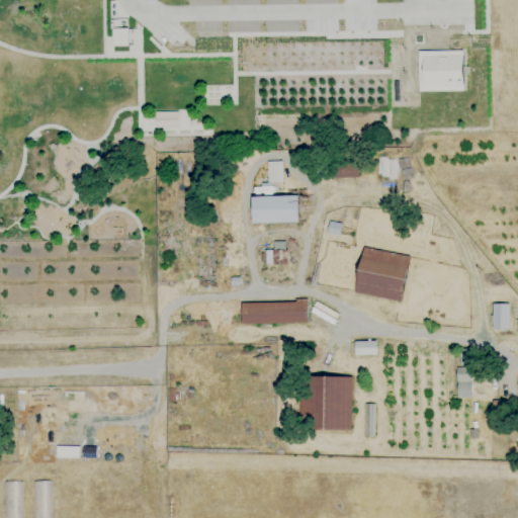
[(111,28),(127,28),(127,47),(111,47),(111,28)]
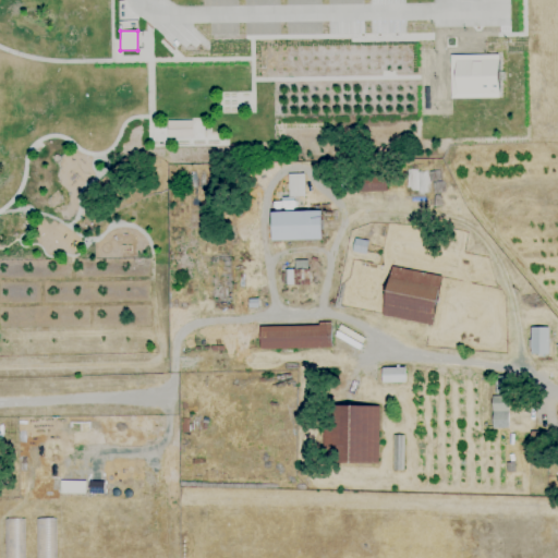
[(449,55),(449,99),(499,98),(498,53),(449,55)]
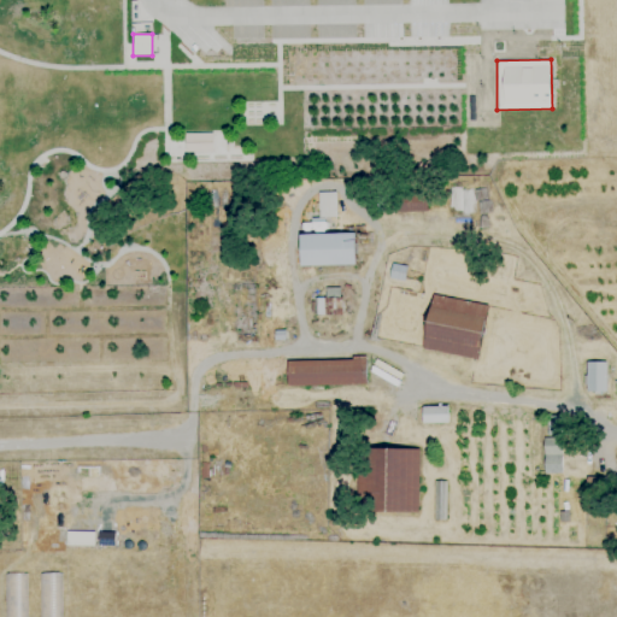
[(319,218),(318,193),(338,192),(338,218),(319,218)]
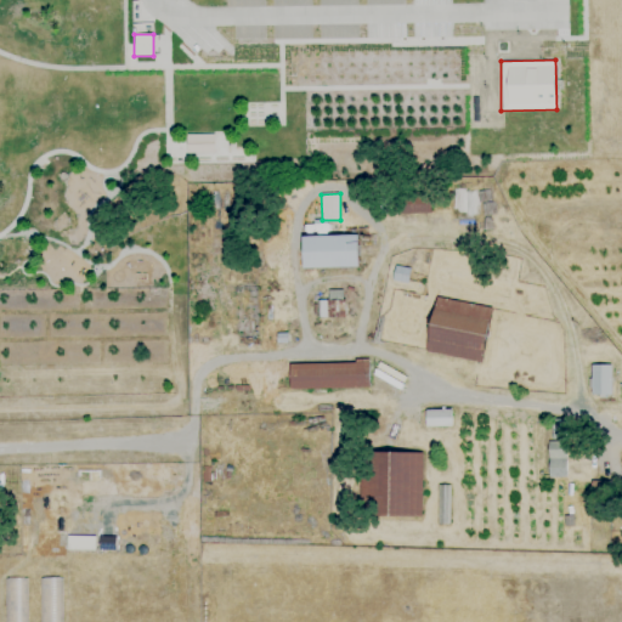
[(380,215),(379,196),(431,194),(433,214),(380,215)]
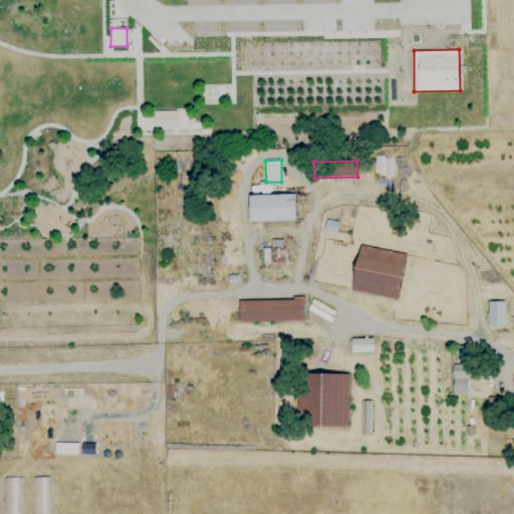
[(251,223),(250,196),(296,195),(297,221),(251,223)]
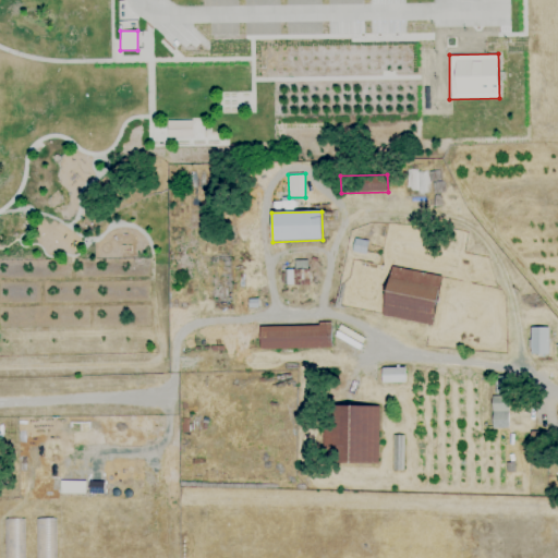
[(365,255),(353,253),(355,239),(368,241),(365,255)]
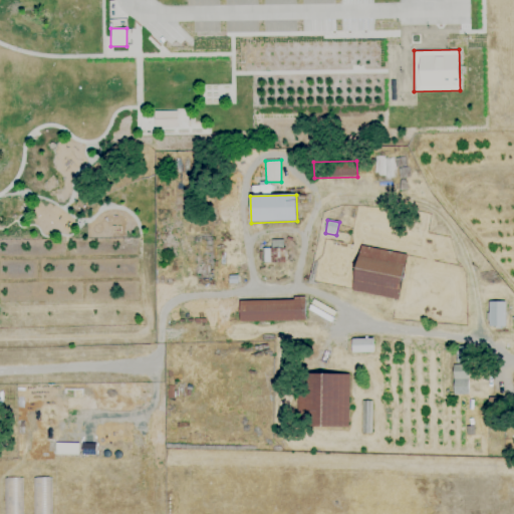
[(285,264),(263,263),(263,260),(259,260),(259,252),(262,252),(262,248),(271,248),(272,239),(284,240),(284,248),(286,248),(285,264)]
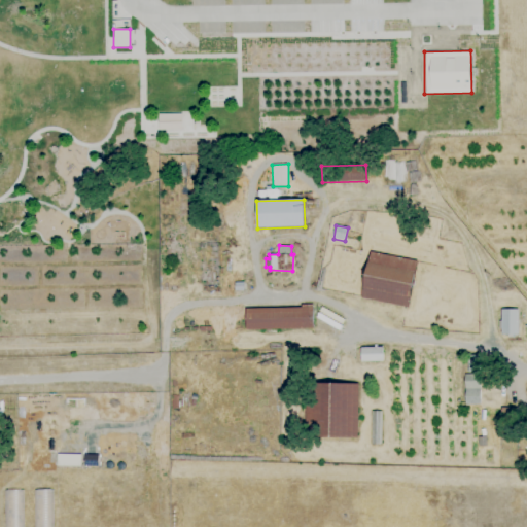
[(409,308),(361,297),(371,251),(418,261),(409,308)]
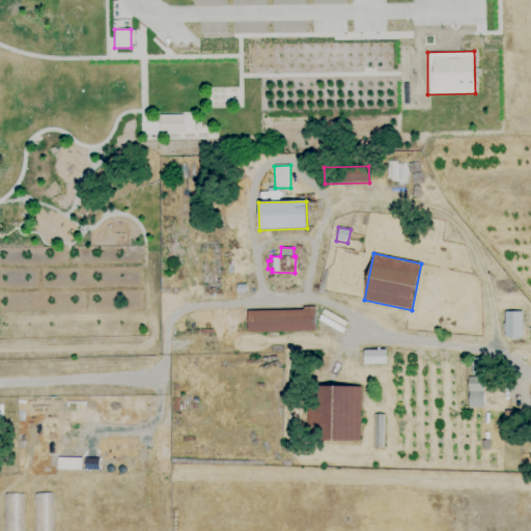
[(236,294),(236,284),(247,284),(247,292),(236,294)]
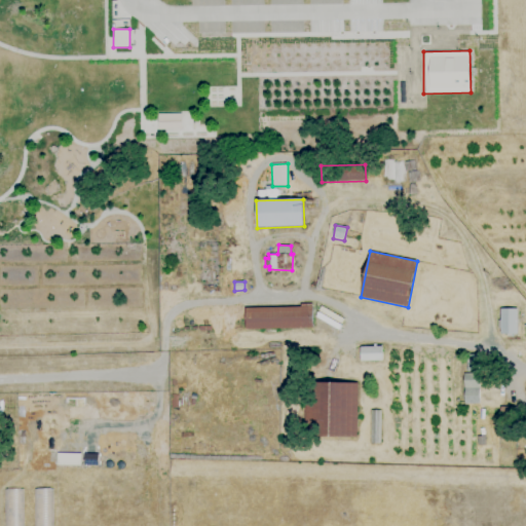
[(246,330),(245,308),(301,307),(301,304),(313,303),(313,328),(246,330)]
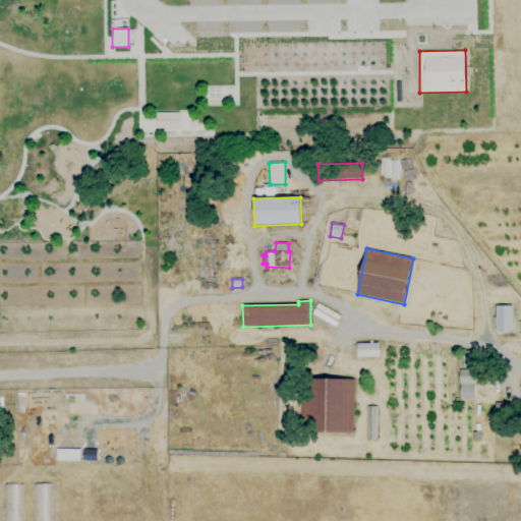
[(508,335),(500,335),(500,332),(496,332),(496,326),(494,326),(494,317),(496,317),(496,306),(513,305),(513,332),(508,332),(508,335)]
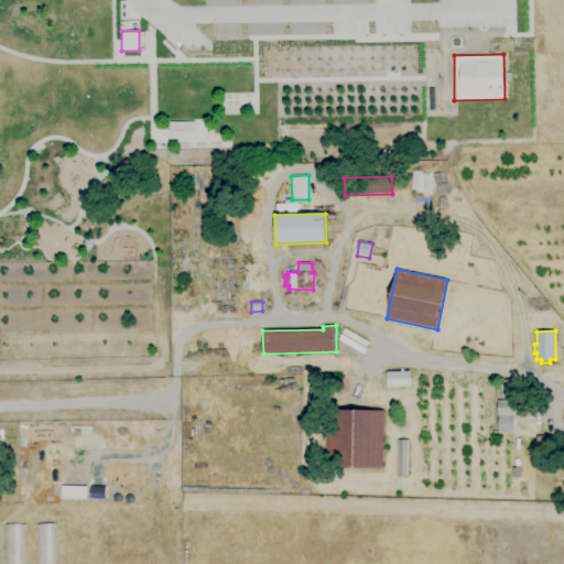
[(386,388),(386,371),(411,371),(411,387),(386,388)]
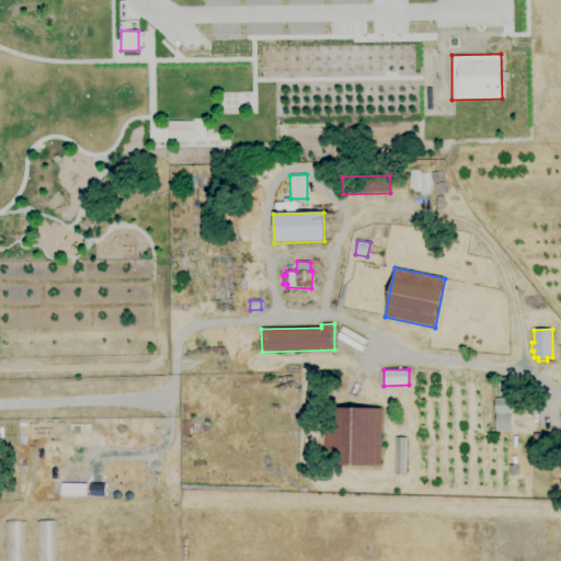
[(513,432),(494,431),(495,398),(497,398),(499,379),(515,379),(513,432)]
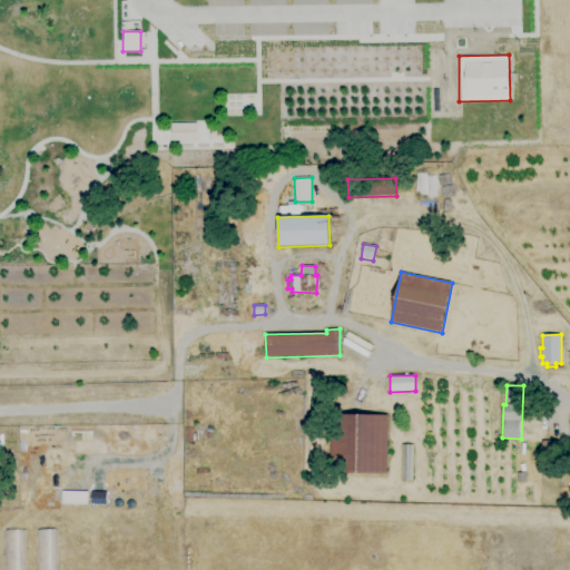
[(386,474),(333,472),(334,413),(389,415),(386,474)]
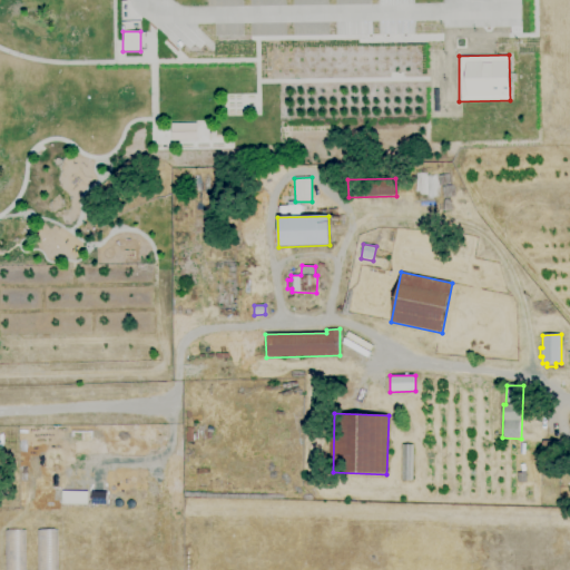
[(552,453),(542,453),(542,441),(553,441),(552,453)]
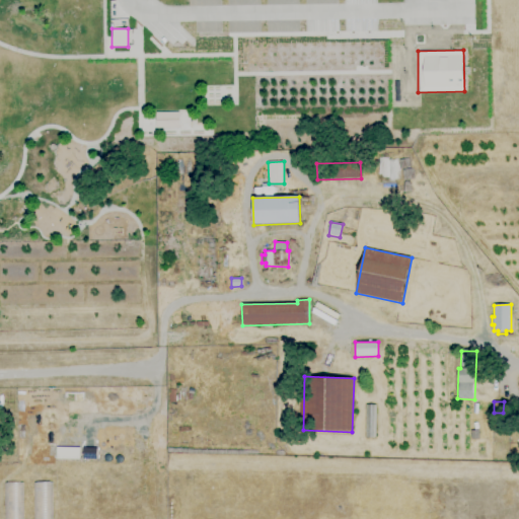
[(376,438),(366,438),(366,404),(377,404),(376,438)]
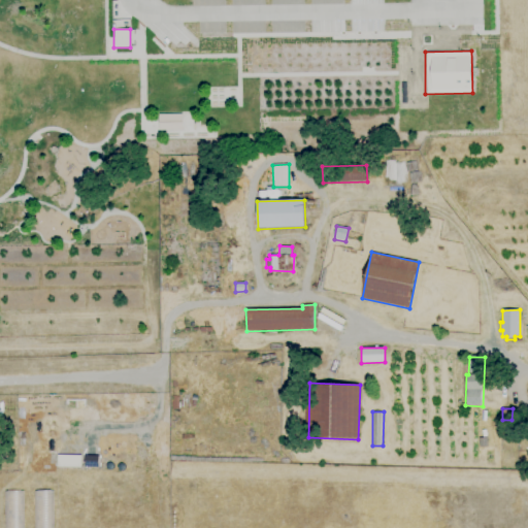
[(480,447),(480,438),(488,437),(489,447),(480,447)]
